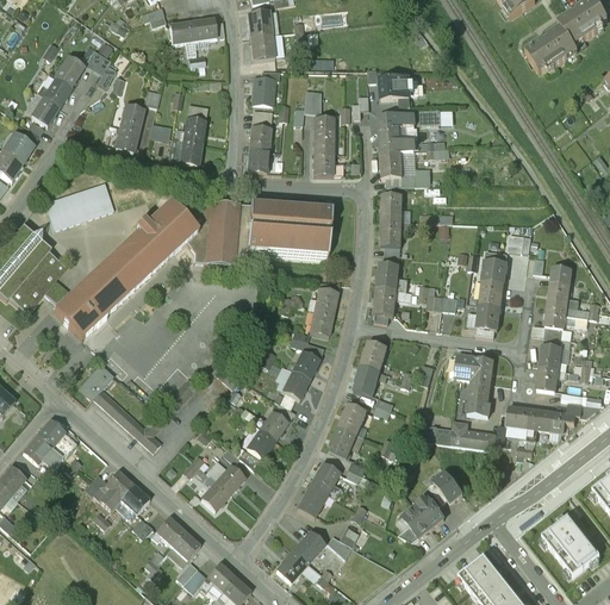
[(498,0),(510,18),(535,1),(534,0),(498,0)]
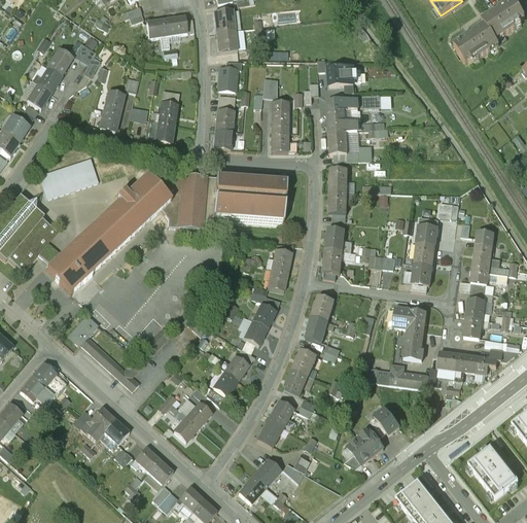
[(484,24),(495,40),(515,27),(514,25),(520,22),(519,21),(524,16),(513,0),(510,0),(497,8),(498,10),(494,12),(493,11),(481,20),(484,24)]
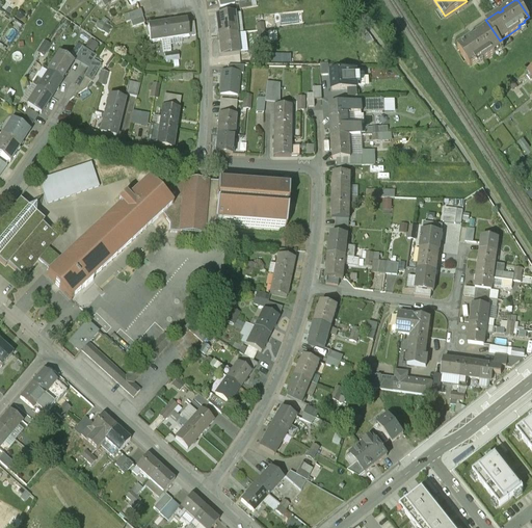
[(235,10),(216,12),(218,32),(237,30),(235,10)]
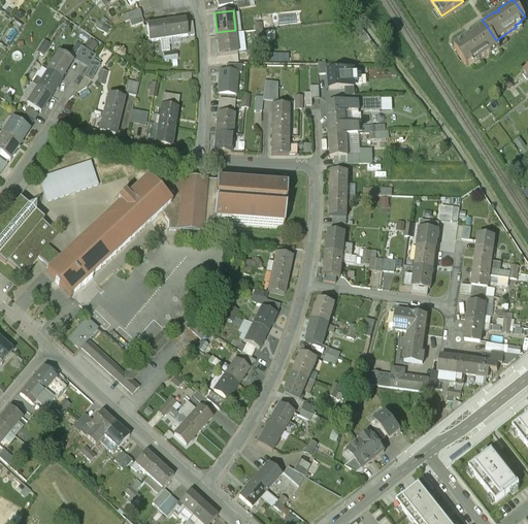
[(95,22),(106,29),(109,23),(98,17),(95,22)]
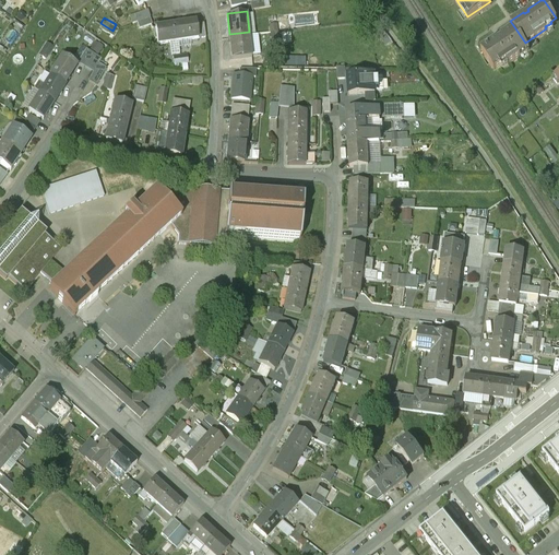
[(195,18),(175,21),(178,37),(198,34),(195,21),(195,18)]
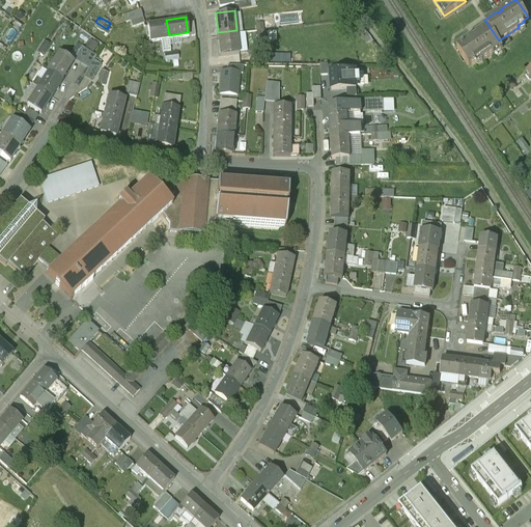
[(113,33),(131,24),(128,19),(110,28),(113,33)]
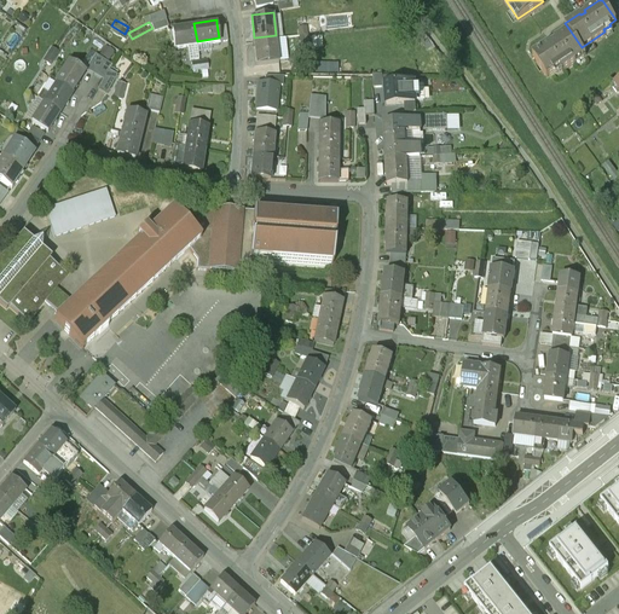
[(225,22),(217,23),(219,38),(227,36),(225,22)]
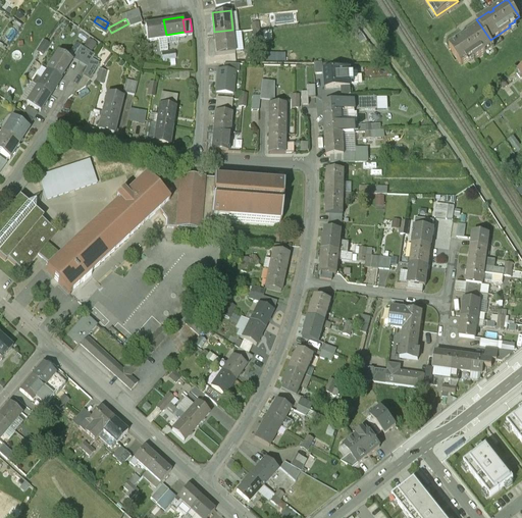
[(163,19),(145,21),(148,38),(166,35),(163,19)]
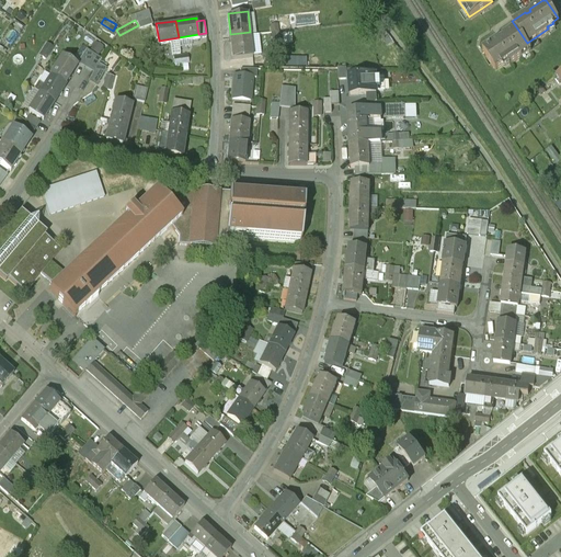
[(527,43),(515,25),(502,34),(503,35),(500,37),(499,36),(482,47),(495,67),(501,63),(502,64),(507,59),(510,61),(530,47),(527,43)]
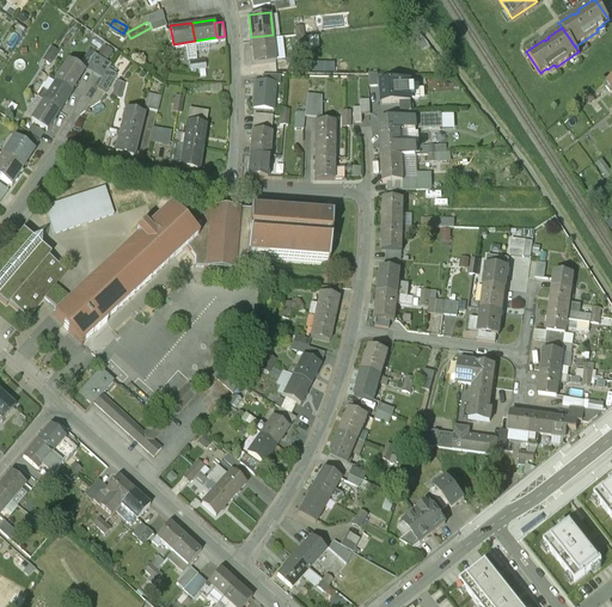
[(304,31),(295,32),(298,48),(306,47),(304,31)]
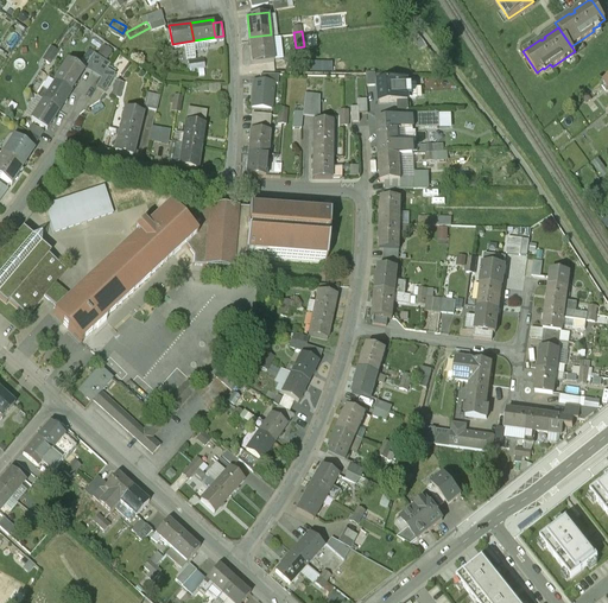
[(271,35),(249,37),(252,59),(273,57),(271,35)]
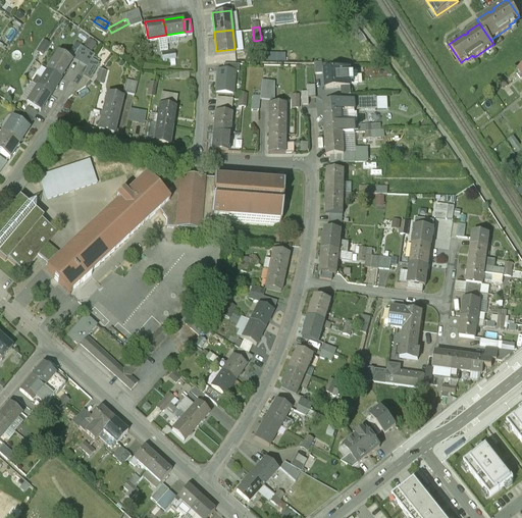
[(44,37),(36,48),(39,50),(43,45),(46,39),(44,37)]
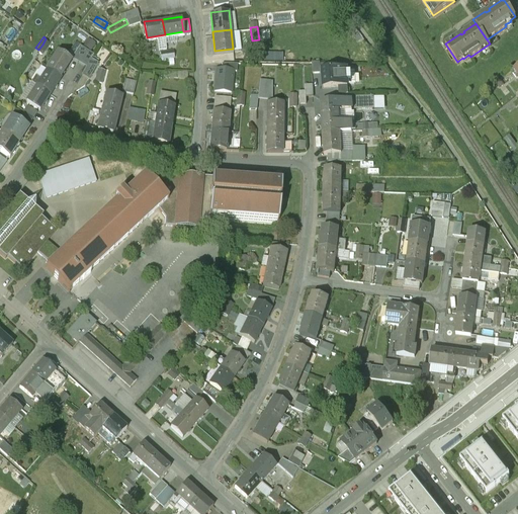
[(93,51),(80,41),(73,53),(87,62),(93,51)]
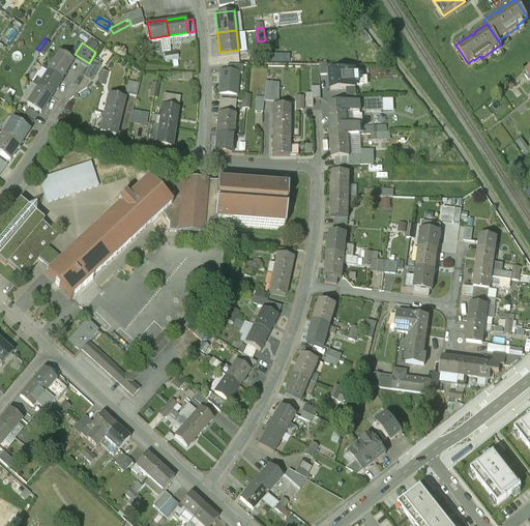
[(171,49),(164,51),(165,58),(172,56),(171,49)]
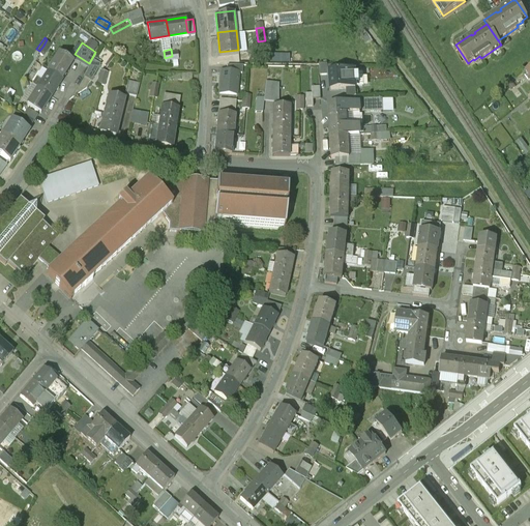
[(59,50),(47,68),(48,68),(60,77),(72,58),(59,50)]
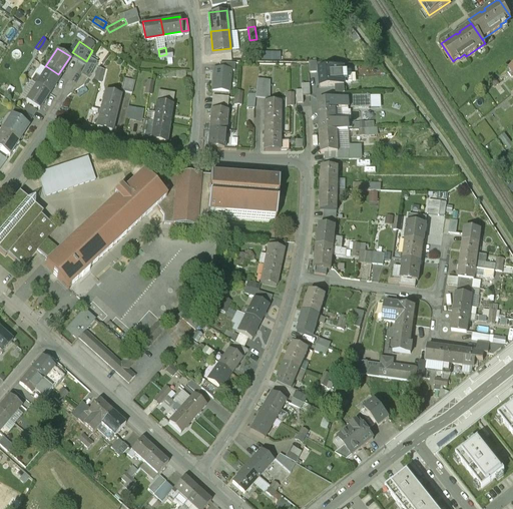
[(86,61),(81,70),(88,74),(97,59),(90,54),(86,61)]
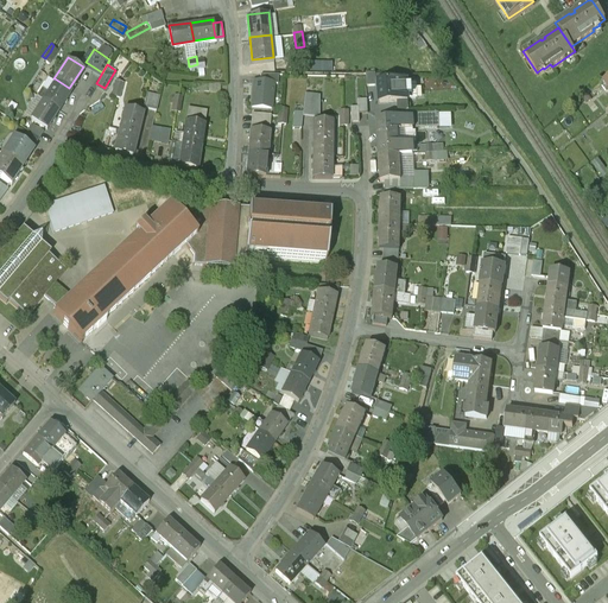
[(375,70),(366,70),(367,83),(375,82),(375,70)]
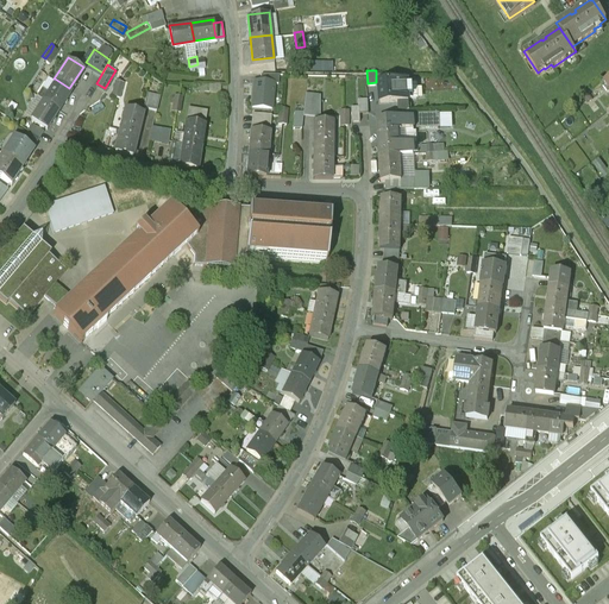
[(261,79),(253,77),(252,104),(271,105),(274,80),(261,79)]
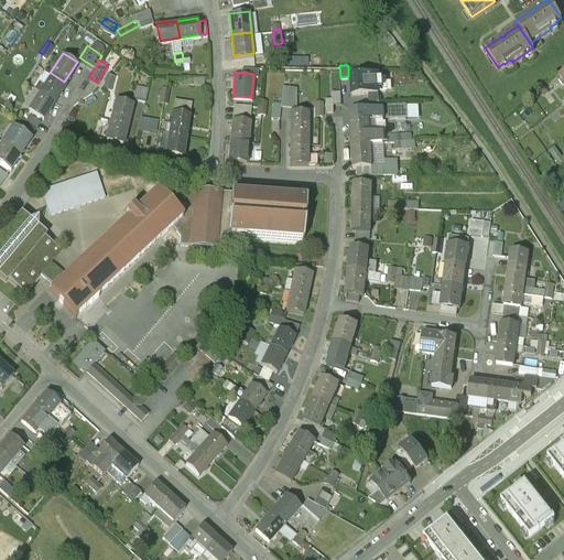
[(377,72),(350,73),(351,93),(378,90),(377,72)]
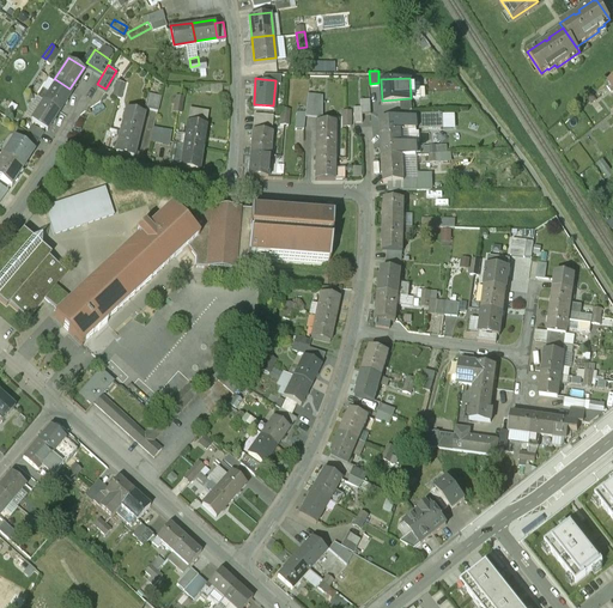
[(55,79),(48,90),(42,86),(37,93),(43,98),(59,109),(71,90),(70,89),(55,79)]
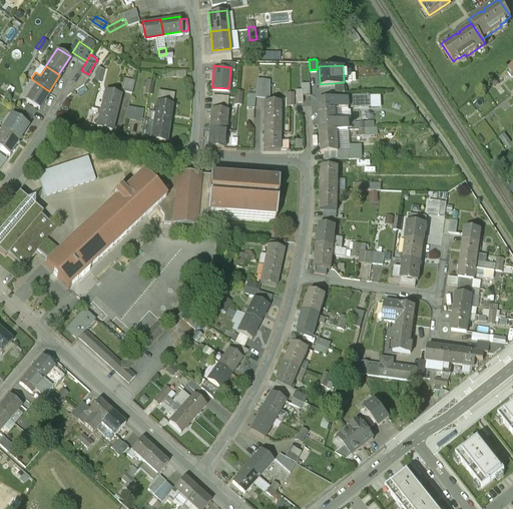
[(130,88),(133,76),(122,73),(120,86),(130,88)]
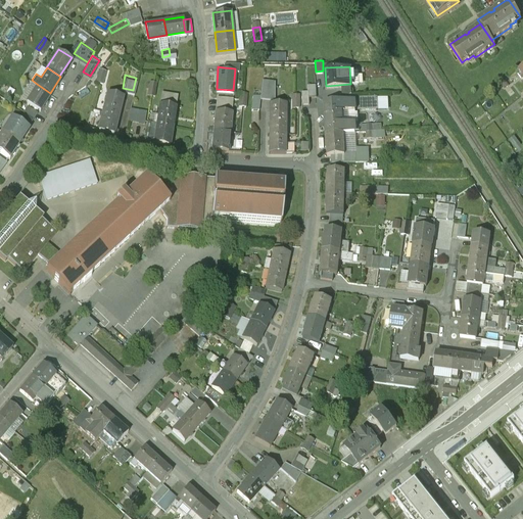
[(274,79),(262,78),(260,93),(259,96),(274,98),(274,79)]
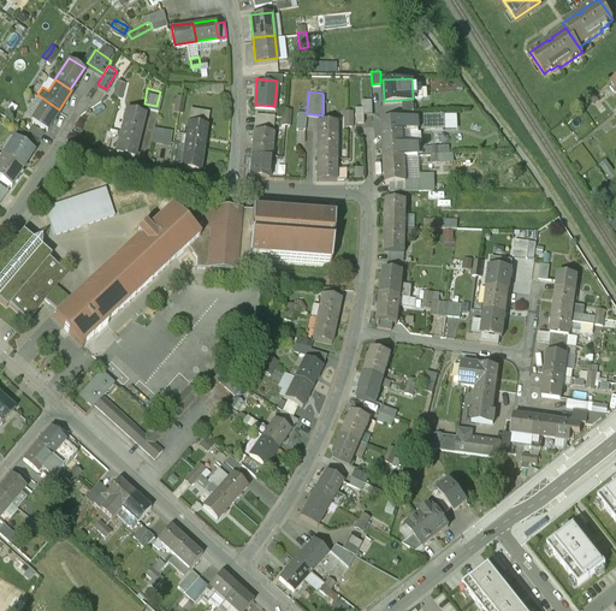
[(362,106),(355,106),(355,120),(363,120),(363,112),(371,112),(371,98),(362,98),(362,106)]
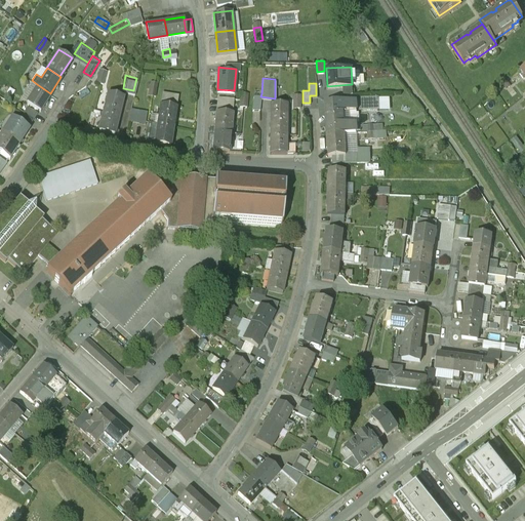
[(37,84),(26,101),(40,109),(50,93),(37,84)]
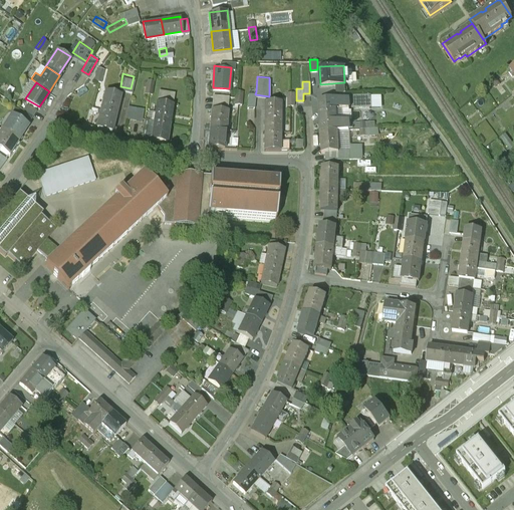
[(175,90),(159,88),(154,118),(170,120),(175,90)]
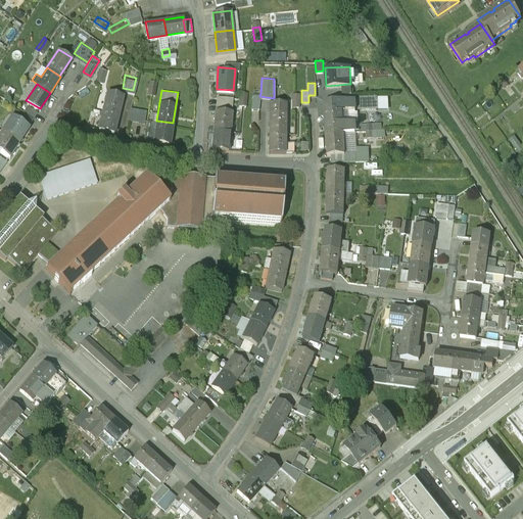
[(123,95),(107,91),(103,109),(117,112),(123,95)]
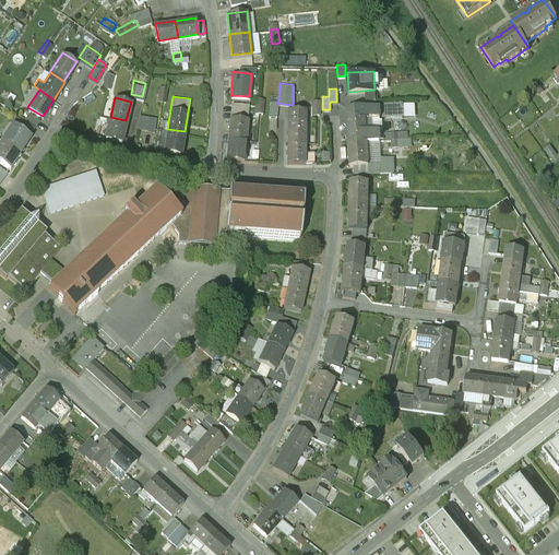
[(278,99),(270,99),(269,115),(276,115),(277,103),(278,99)]
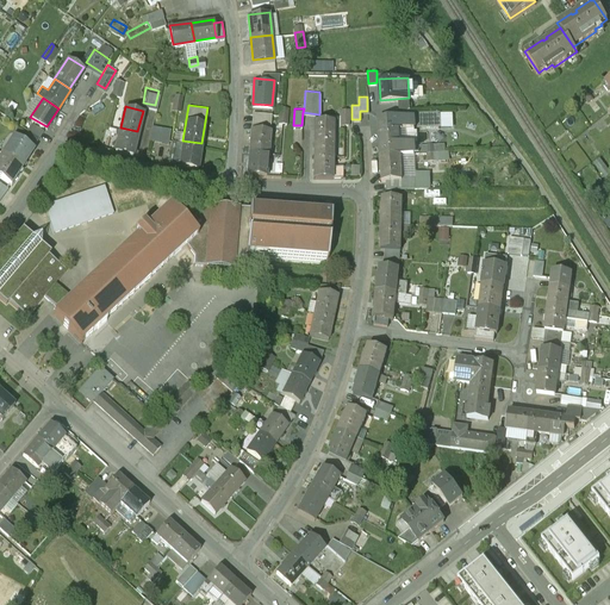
[(417,108),(417,124),(452,125),(452,108),(417,108)]
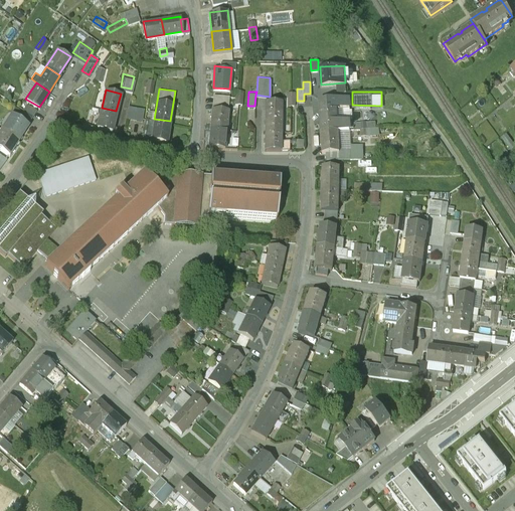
[(229,95),(215,94),(213,108),(227,109),(229,95)]
